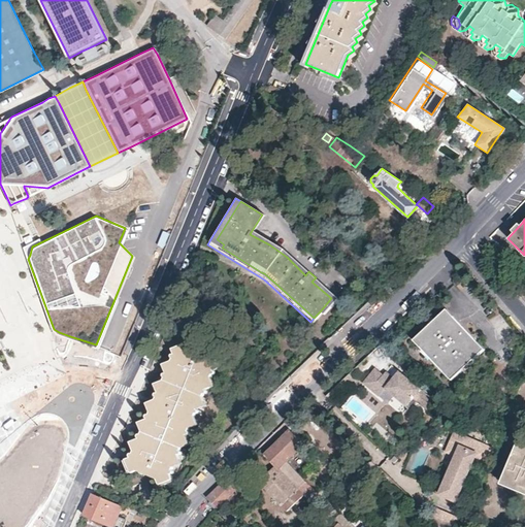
[(305,275),(308,271),(299,263),(282,248),(253,229),(250,234),(269,244),(287,257),(305,275)]
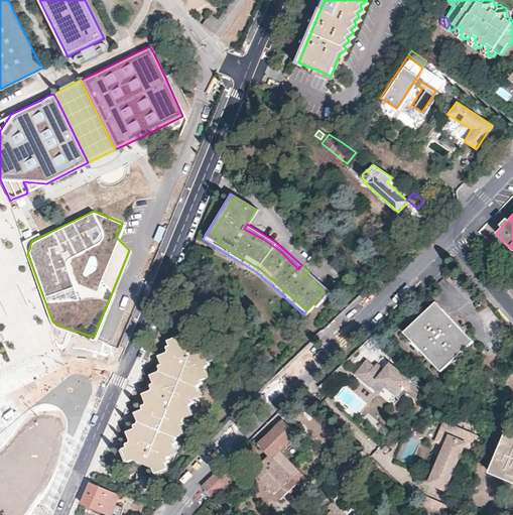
[(489,243),(483,237),(476,245),(481,251),(489,243)]
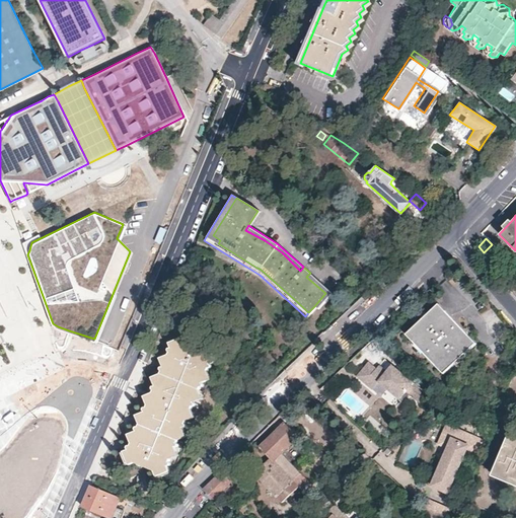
[(325,293),(314,306),(316,308),(332,292),(329,290),(310,273),(306,277),(325,293)]
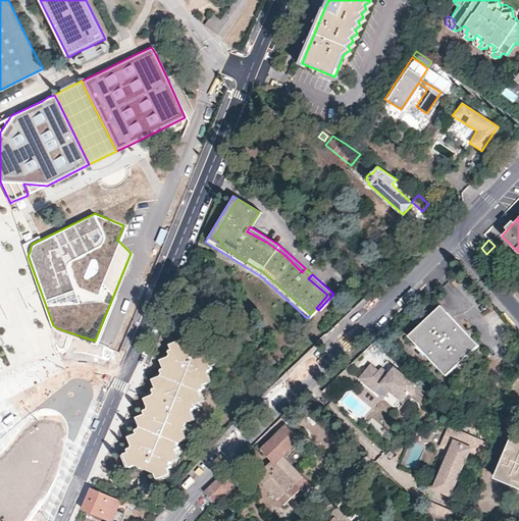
[(476,345),(439,305),(425,318),(407,335),(444,375),(476,345)]
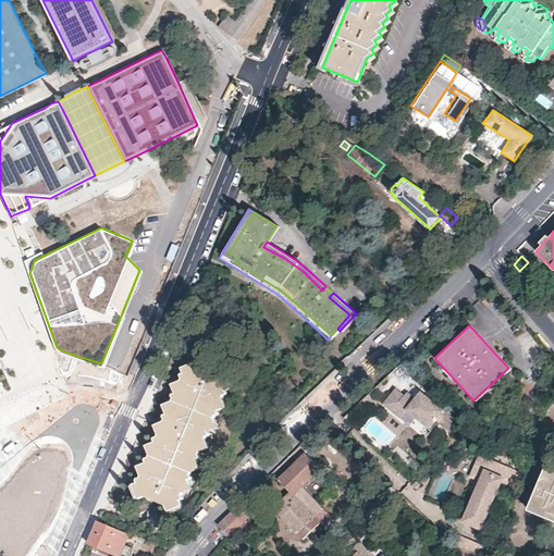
[(142,495),(162,504),(167,514),(180,508),(176,498),(179,498),(180,497),(180,495),(177,494),(180,492),(188,487),(185,479),(187,479),(188,477),(188,476),(186,474),(188,471),(197,468),(194,458),(197,457),(197,455),(196,454),(197,451),(207,447),(202,439),(204,435),(205,435),(206,435),(207,434),(207,433),(207,432),(206,431),(205,431),(214,427),(210,417),(212,415),(213,415),(214,414),(214,411),(213,410),(223,406),(220,397),(221,395),(223,394),(223,392),(223,391),(222,390),(228,387),(223,374),(218,377),(196,368),(194,361),(180,367),(181,372),(180,372),(179,373),(179,374),(179,375),(180,377),(179,380),(172,382),(170,383),(173,392),(171,392),(170,393),(170,394),(170,395),(171,396),(169,399),(160,403),(163,412),(162,412),(161,414),(161,415),(161,416),(162,417),(160,420),(154,422),(151,423),(156,433),(155,436),(154,436),(152,436),(151,437),(151,439),(152,441),(144,445),(148,455),(147,457),(145,457),(144,458),(144,459),(144,460),(145,461),(137,465),(135,465),(138,474),(137,478),(136,477),(135,478),(134,479),(135,480),(135,481),(127,484),(133,498),(142,495)]
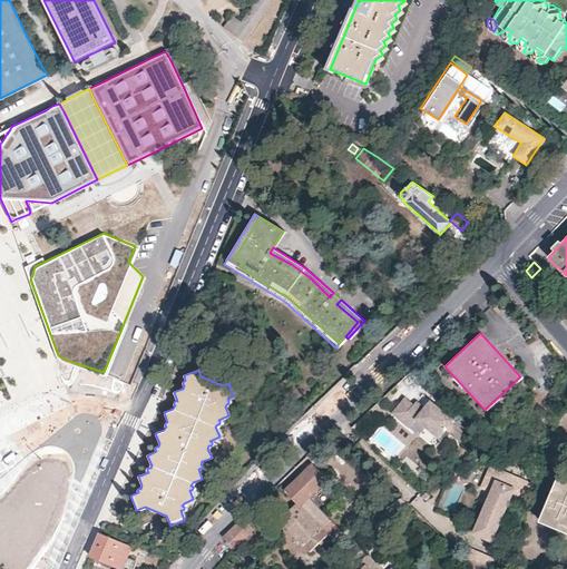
[(462,434),(439,410),(429,402),(423,408),(414,401),(411,404),(411,405),(403,398),(398,404),(390,413),(408,428),(414,419),(423,427),(436,438),(443,429),(459,442),(465,437),(462,434)]
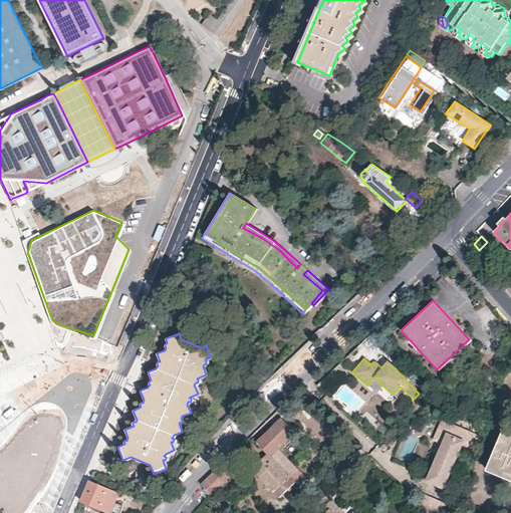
[(381,385),(373,377),(367,386),(374,393),(381,385)]
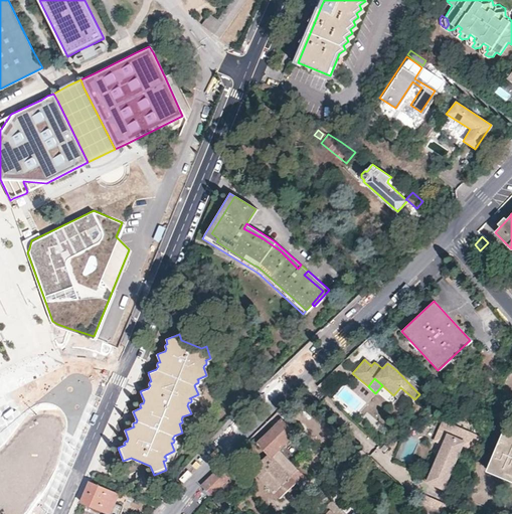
[(40,409),(53,405),(51,398),(38,403),(40,409)]
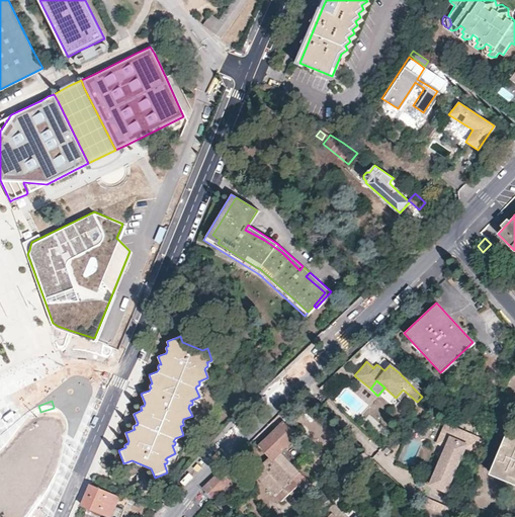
[(12,425),(20,440),(30,434),(22,420),(12,425)]
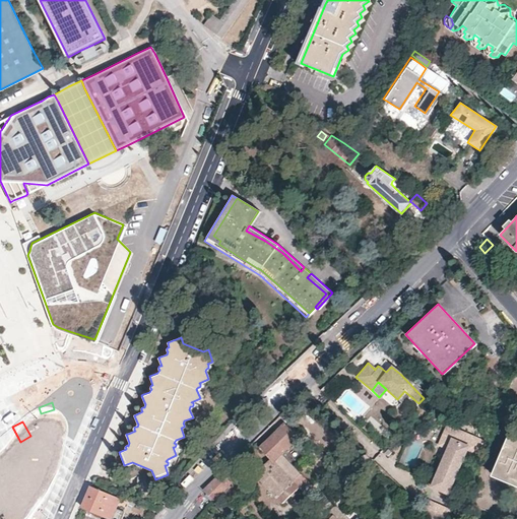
[(275,430),(257,446),(268,458),(252,472),(279,502),(296,488),(272,460),(279,453),(297,437),(283,422),(275,430)]
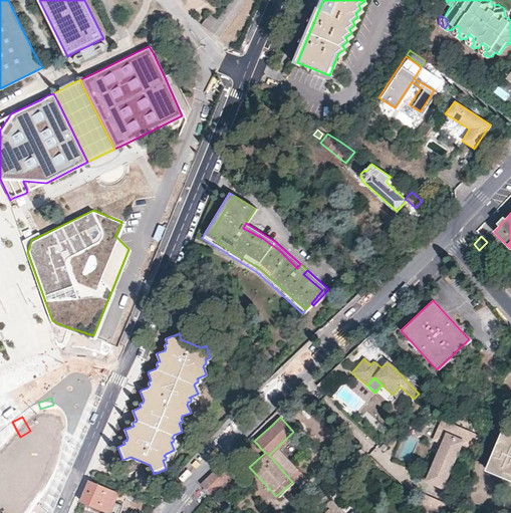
[(477,435),(440,419),(431,440),(440,444),(445,432),(463,440),(459,452),(468,456),(477,435)]
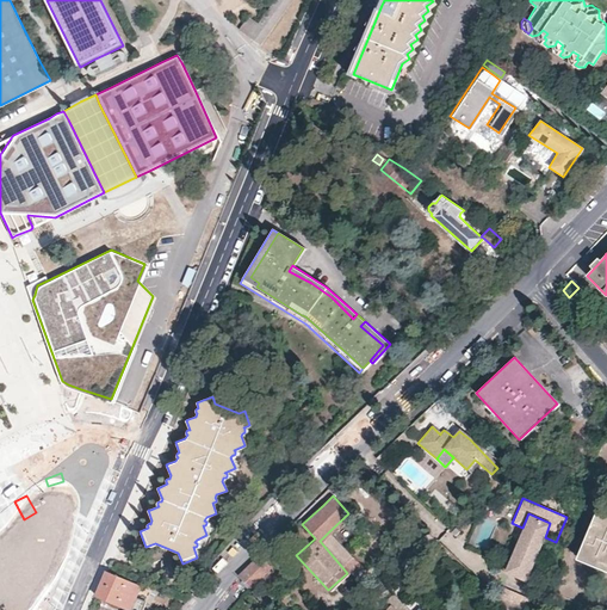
[(545,537),(550,523),(528,513),(522,528),(503,573),(525,583),(545,537)]
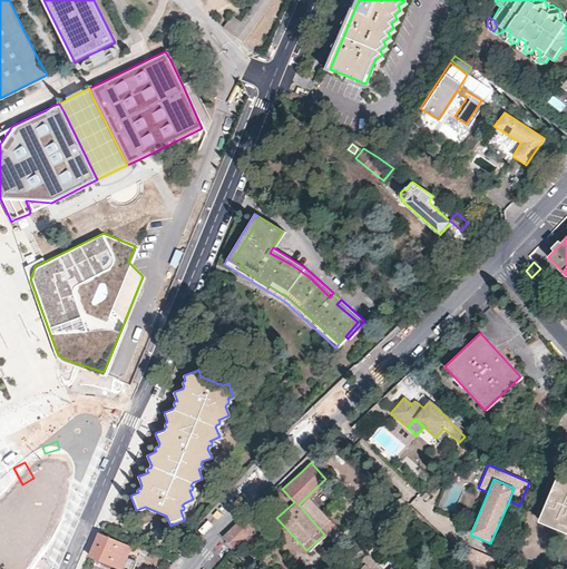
[(566,481),(560,479),(544,516),(566,526),(566,481)]
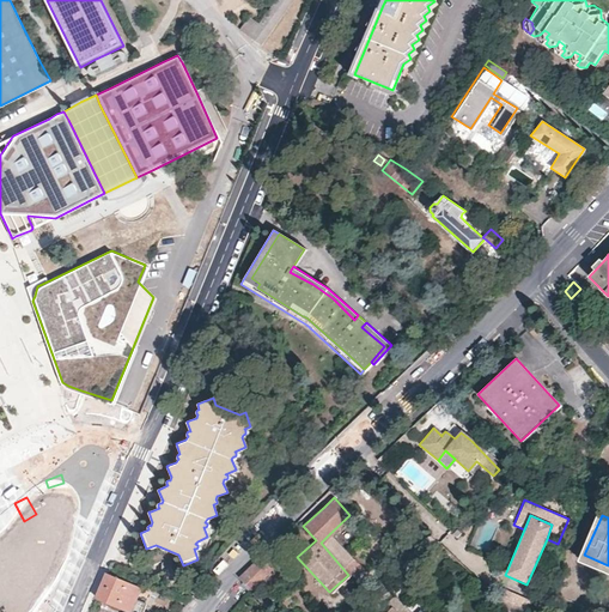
[(329,534),(321,543),(348,575),(352,579),(361,569),(329,534)]
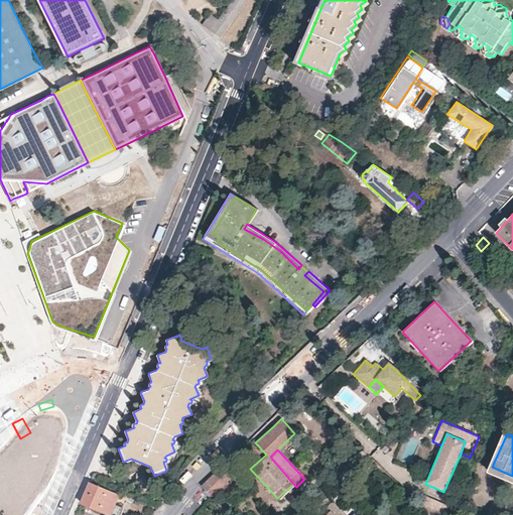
[(199,485),(209,496),(228,477),(218,467),(210,475),(199,485)]
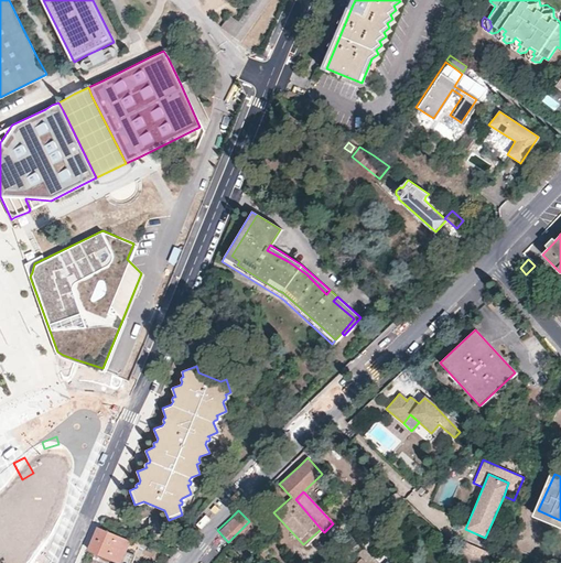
[(560,526),(560,520),(538,510),(536,515),(560,526)]
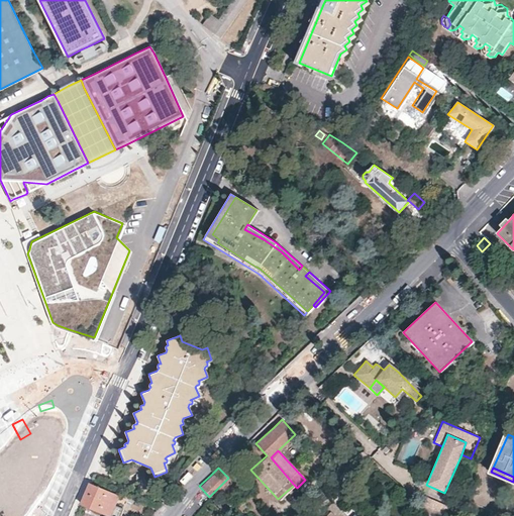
[(84,493),(79,504),(108,515),(117,495),(89,482),(84,493)]
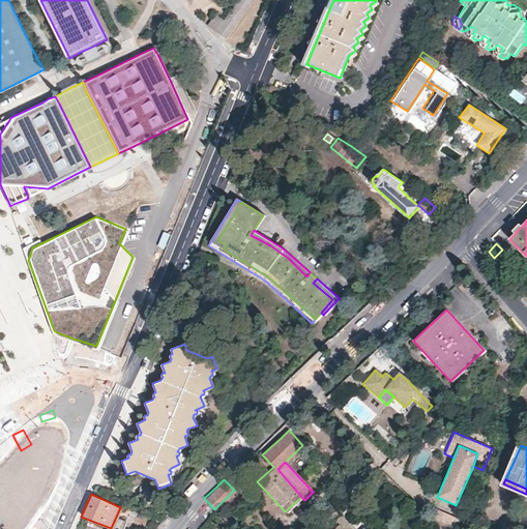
[(459,528),(463,521),(434,508),(431,518),(441,528),(459,528)]
